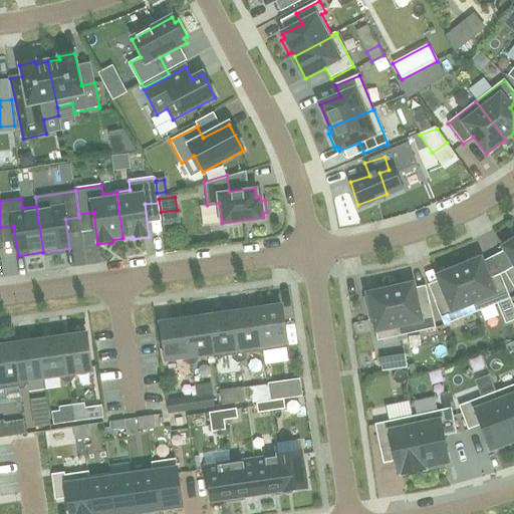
[(513,239),(513,238),(503,244),(505,247),(503,248),(513,265),(513,267),(505,273),(513,287),(513,239)]
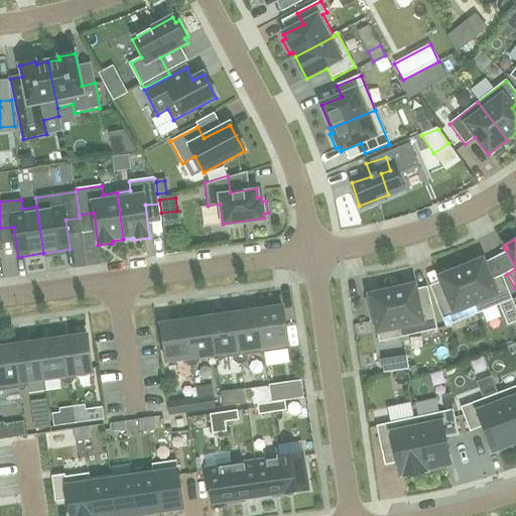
[(461,269),(479,313),(512,300),(503,276),(491,281),(483,260),(481,261),(480,258),(469,262),(471,266),(461,269)]
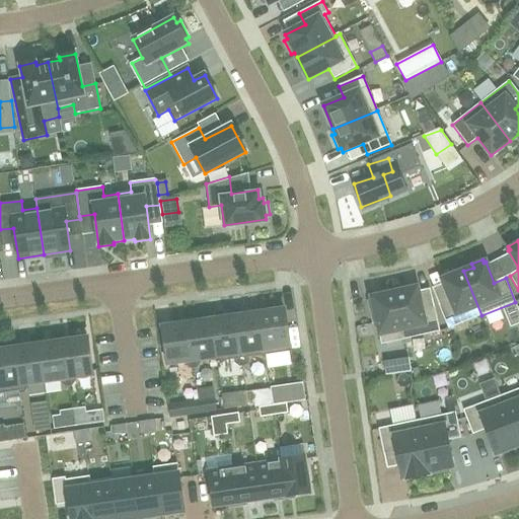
[(454,275),(453,272),(442,276),(443,280),(441,280),(450,301),(439,305),(448,329),(482,315),(463,271),(454,275)]
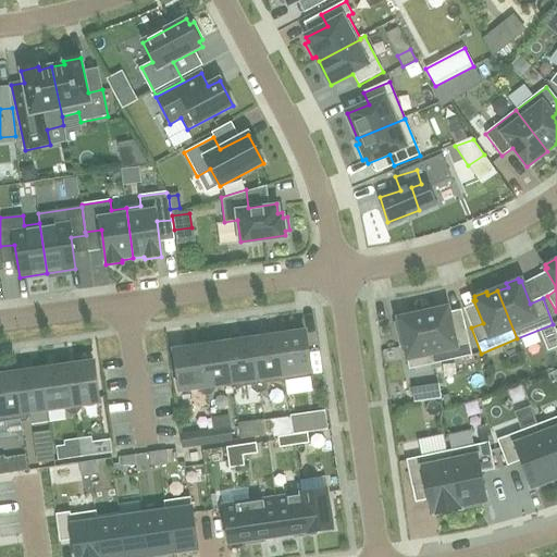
[(423,314),(434,364),(473,356),(467,330),(454,332),(448,309),(423,314)]
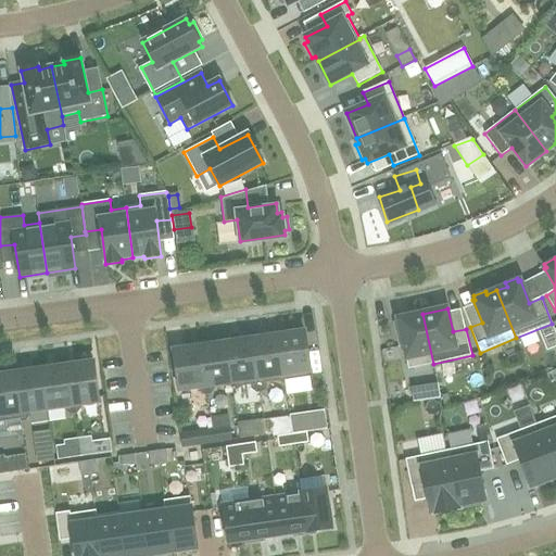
[(433,364),(422,314),(397,319),(399,323),(394,324),(396,336),(401,335),(408,369),(433,364)]
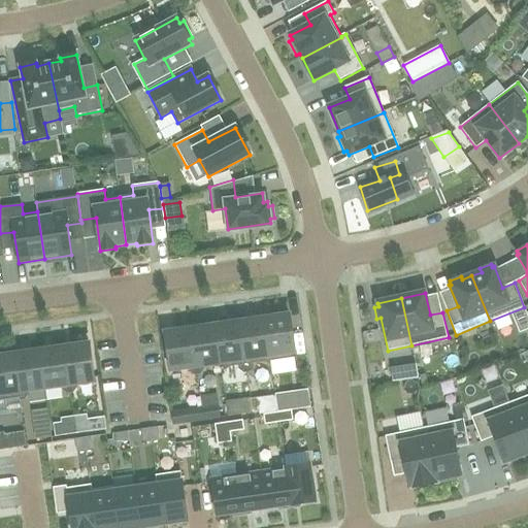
[(264,319),(270,362),(295,358),(289,316),(264,319)]
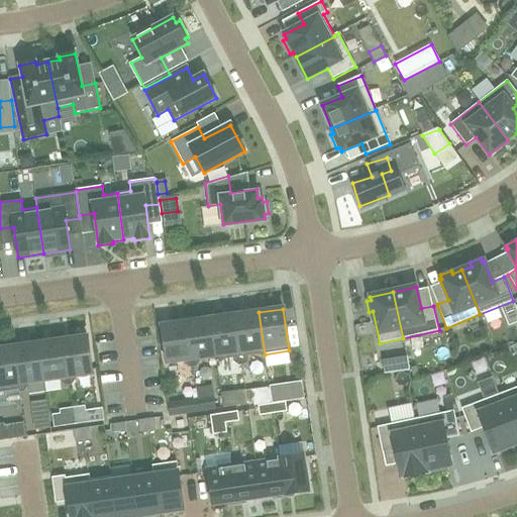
[(234,316),(241,366),(244,365),(247,359),(247,356),(265,354),(259,312),(234,316)]
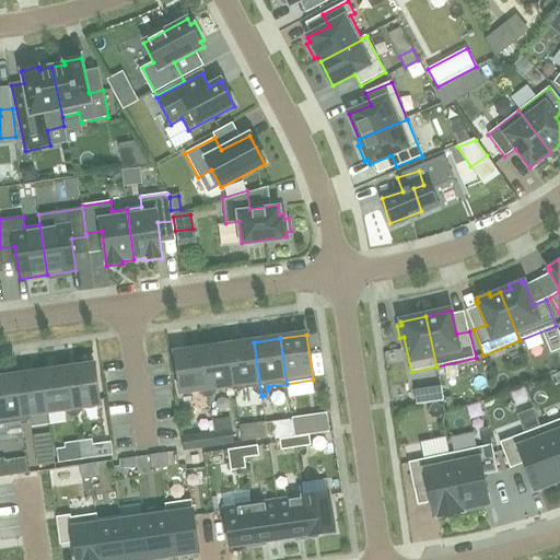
[(228,346),(234,386),(233,386),(234,392),(253,388),(254,392),(259,396),(261,396),(254,342),(228,346)]
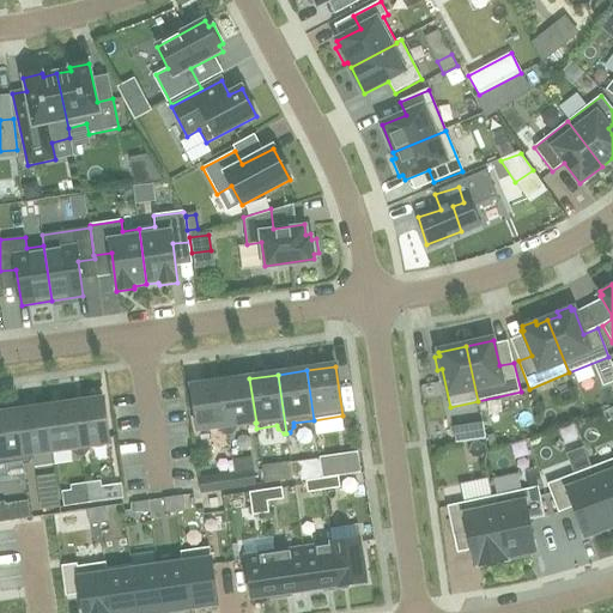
[(236,425),(255,423),(256,423),(249,378),(222,382),(229,436),(231,435),(236,430),(236,425)]
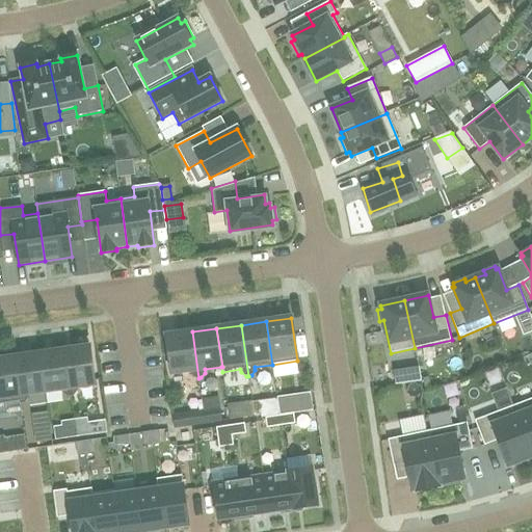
[(198,378),(192,331),(166,336),(173,374),(190,371),(191,374),(195,378),(198,378)]
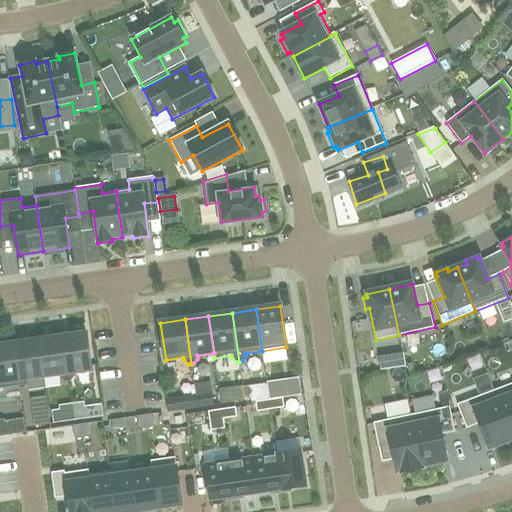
[(86,334),(62,337),(68,381),(70,381),(74,376),(74,373),(92,371),(86,334)]
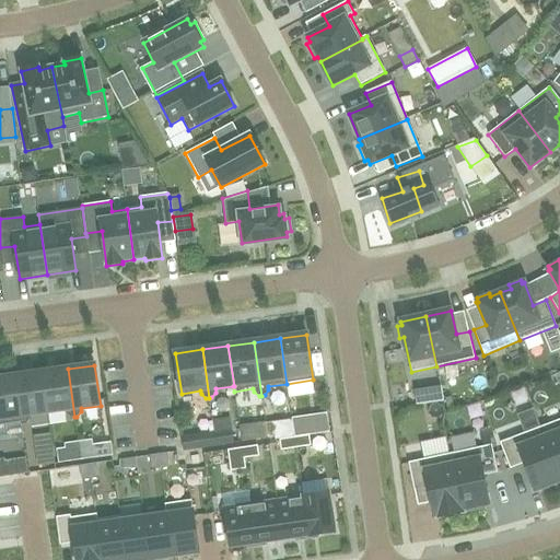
[(72,418),(74,417),(68,369),(42,373),(47,412),(66,410),(67,413),(72,418)]
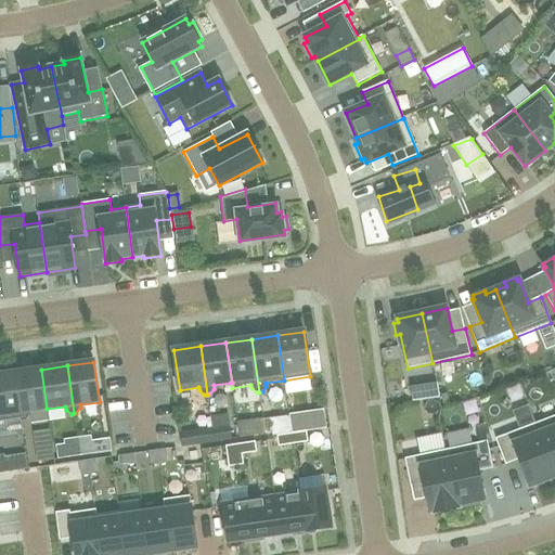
[(28,412),(47,409),(41,370),(15,373),(22,421),(25,421),(29,415),(28,412)]
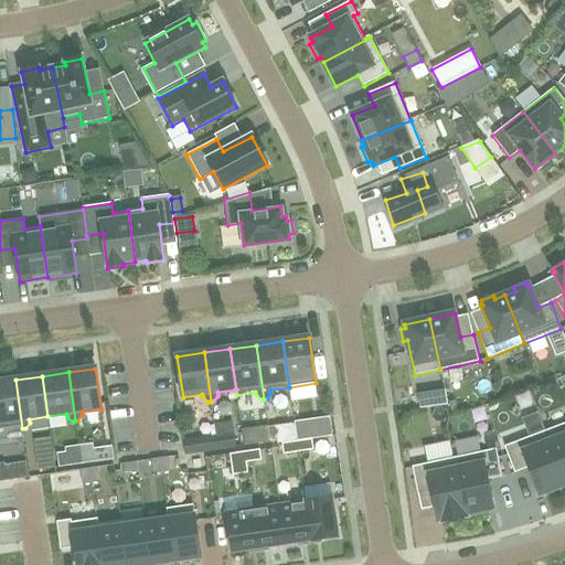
[(16,380),(0,381),(0,428),(21,426),(21,428),(22,428),(16,380)]
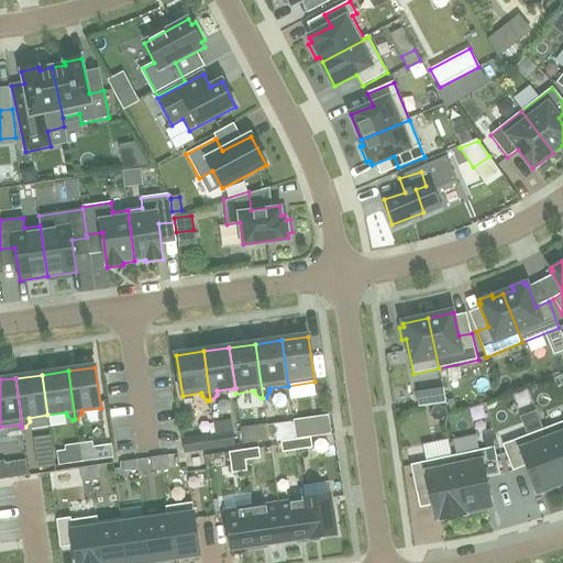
[(417,393),(419,408),(445,404),(443,389),(417,393)]
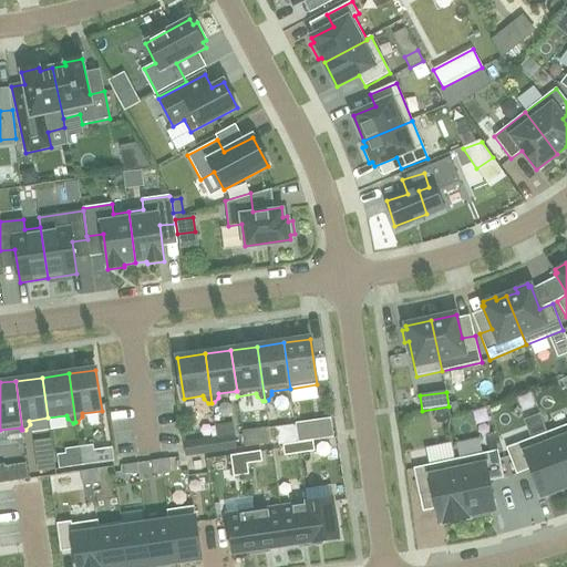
[(298,443),(334,437),(331,420),(296,424),(298,443)]
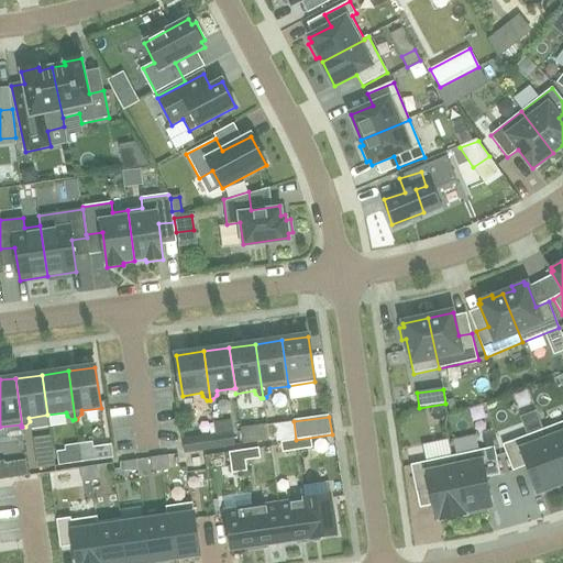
[(269,440),(276,439),(277,442),(296,440),(294,422),(267,427),(269,440)]
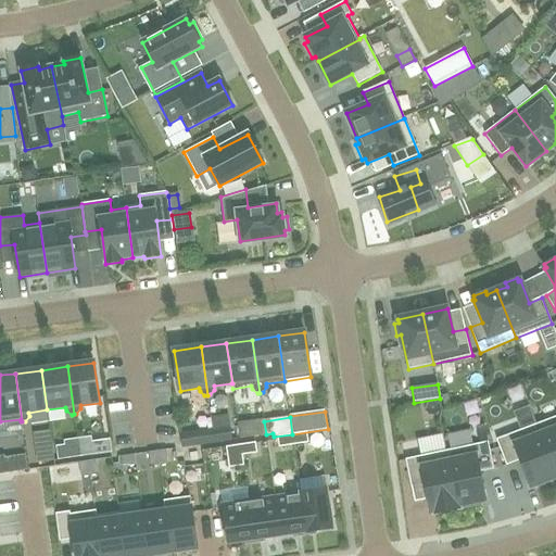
[(555,417),(536,425),(555,476),(555,417)]
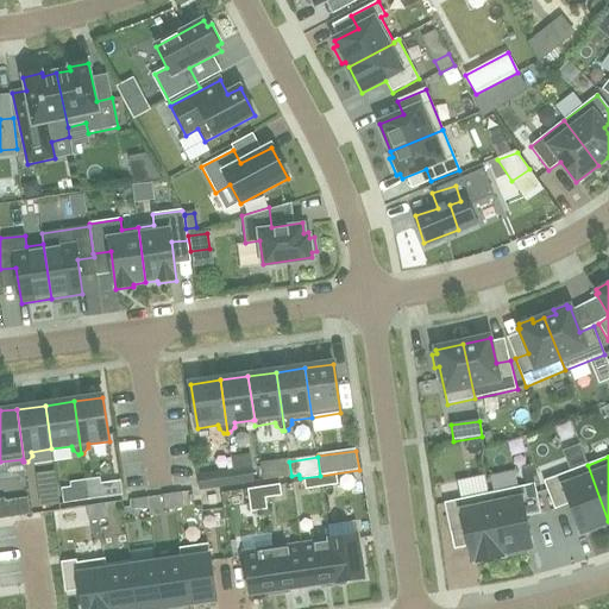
[(292,476),(289,462),(289,459),(261,464),(263,481),(292,476)]
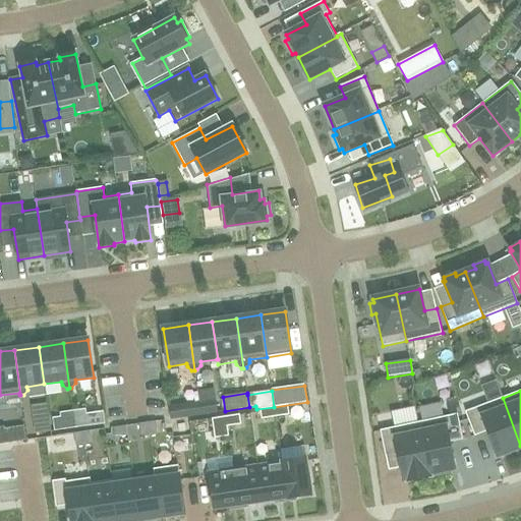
[(520,448),(520,446),(503,398),(465,412),(474,437),(487,431),(497,457),(520,448)]
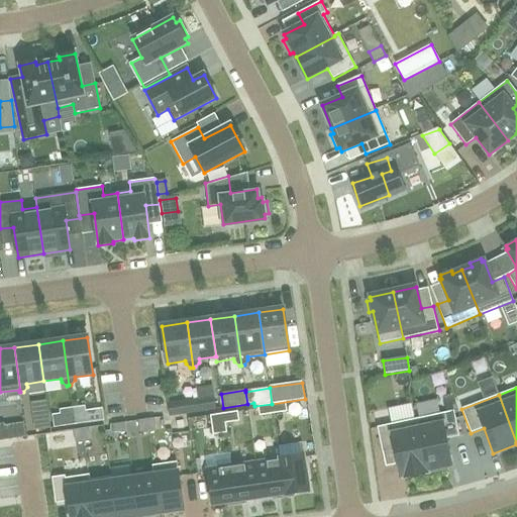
[(214,398),(198,400),(199,412),(215,410),(214,398)]
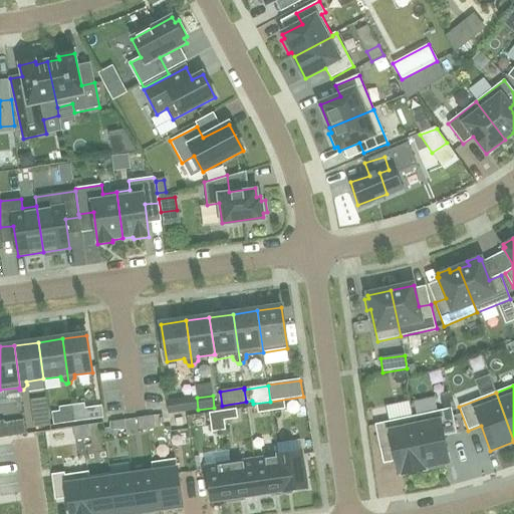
[(197,398),(167,403),(169,414),(198,410),(197,398)]
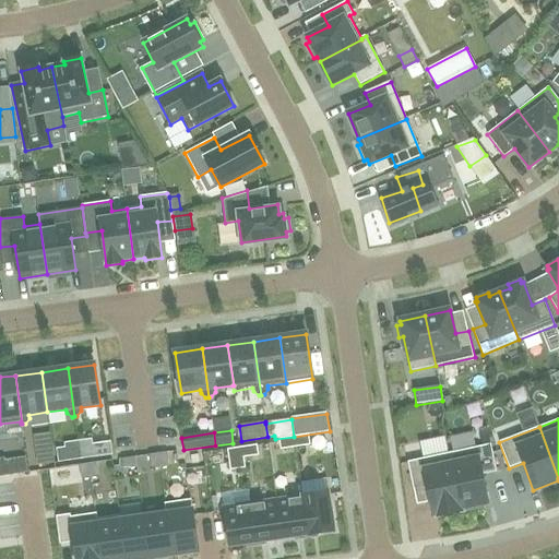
[(296,447),(310,444),(308,435),(294,437),(296,447)]
